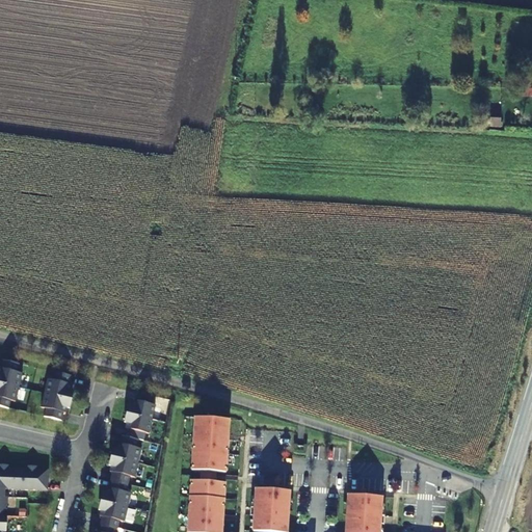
[(531,87),(521,87),(521,96),(531,96),(531,87)]
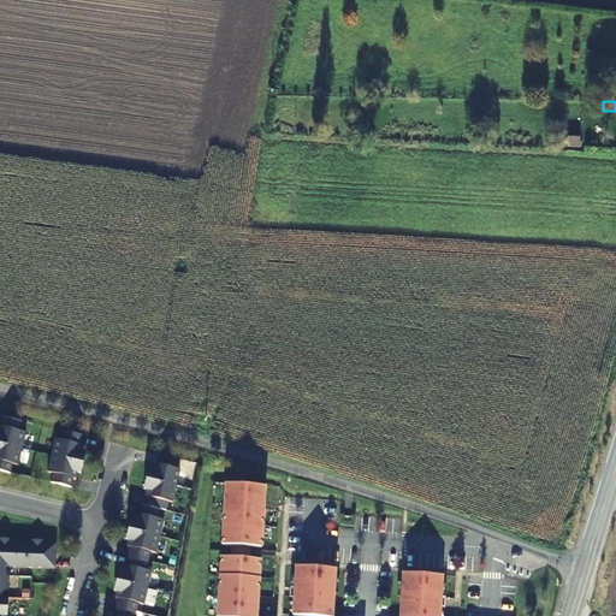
[(579,146),(579,136),(568,136),(569,146),(579,146)]
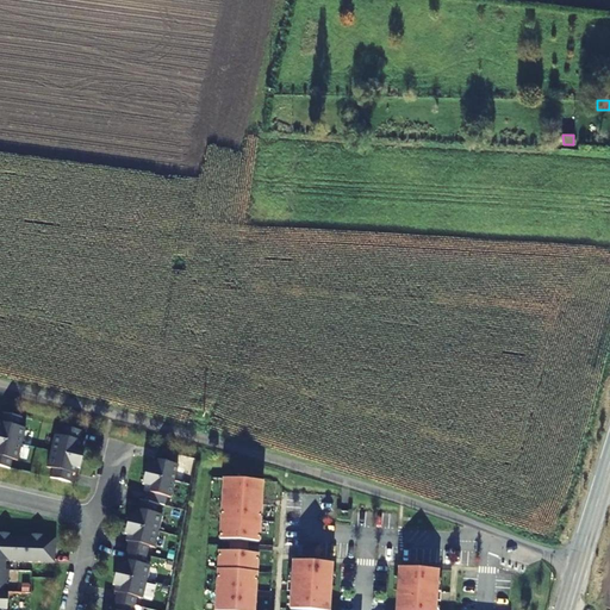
[(0,466),(11,470),(12,460),(18,461),(26,428),(20,427),(23,418),(2,414),(0,421),(0,466)]
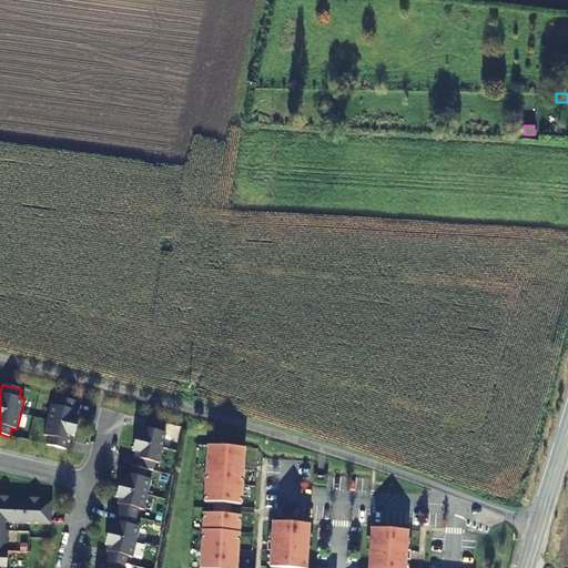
[(47,445),(66,449),(68,442),(71,442),(73,430),(75,432),(78,424),(75,423),(78,412),(75,411),(78,403),(58,398),(57,406),(51,405),(44,436),(49,436),(47,445)]
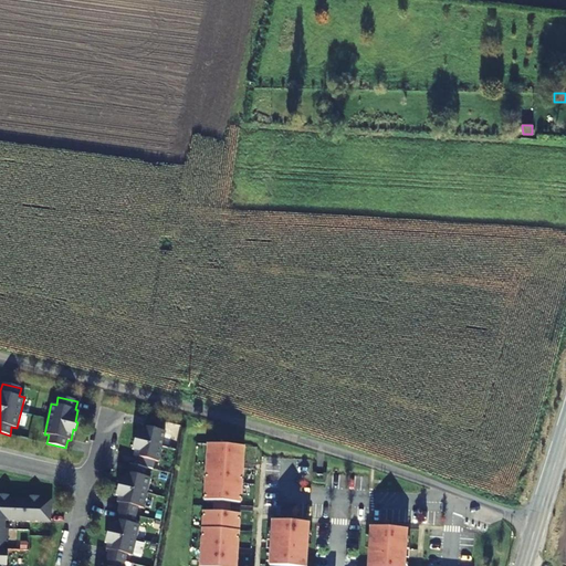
[(165,421),(146,417),(144,426),(140,425),(138,437),(136,436),(134,443),(136,444),(134,456),(136,457),(134,464),(129,463),(127,472),(124,471),(122,482),(119,482),(117,490),(119,490),(117,502),(119,502),(116,520),(113,519),(111,530),(108,530),(106,537),(108,537),(106,548),(108,549),(105,565),(102,565),(124,565),(127,554),(133,555),(139,525),(135,524),(138,506),(144,507),(150,478),(146,477),(148,468),(154,469),(155,460),(159,461),(166,431),(163,430),(165,421)]
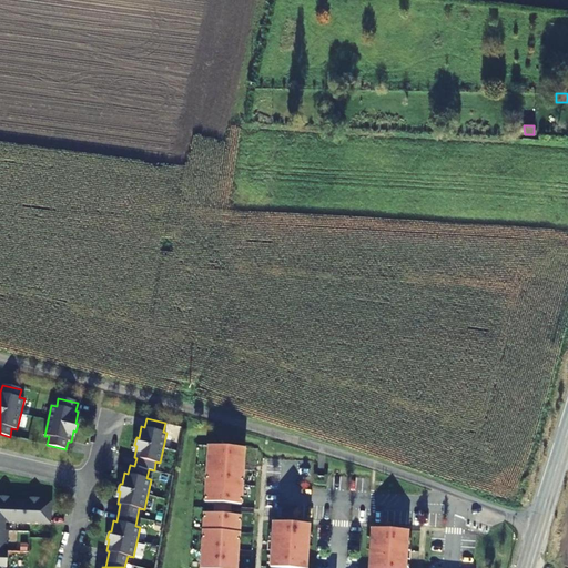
[(245,447),(210,445),(205,501),(216,503),(231,504),(242,504),(245,447)]
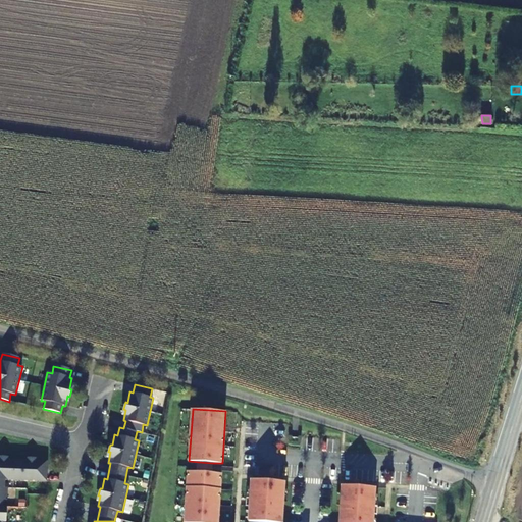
[(8,456),(0,456),(0,521),(2,521),(6,521),(6,507),(4,507),(4,500),(7,500),(7,488),(4,487),(5,480),(47,482),(47,472),(45,472),(45,461),(36,460),(36,457),(28,457),(27,460),(8,459),(8,456)]
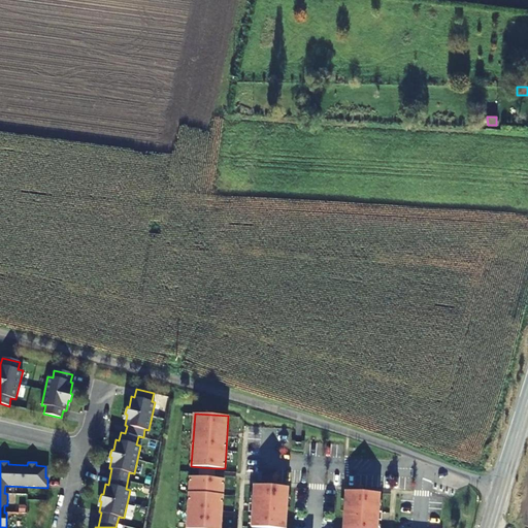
[(213,479),(215,468),(201,467),(200,477),(213,479)]
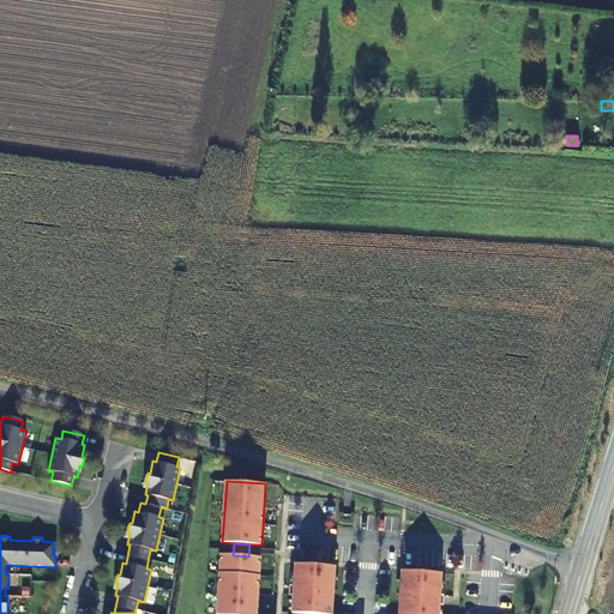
[(233,555),(221,554),(216,613),(256,613),(260,557),(248,557),(233,555)]
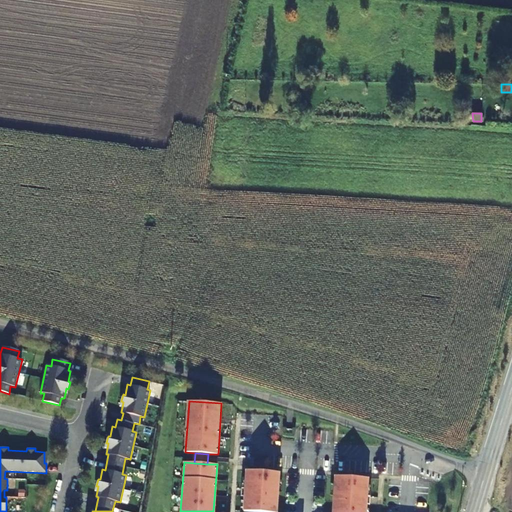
[(244,511),(254,511),(276,511),(279,472),(247,470),(245,488),(242,488),(241,496),(245,496),(244,511)]
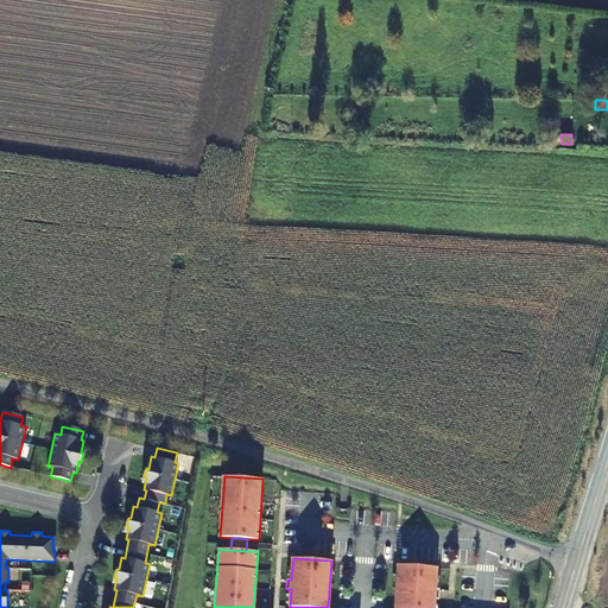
[(441,590),(436,589),(437,569),(399,565),(396,607),(435,607),(436,600),(439,600),(441,590)]
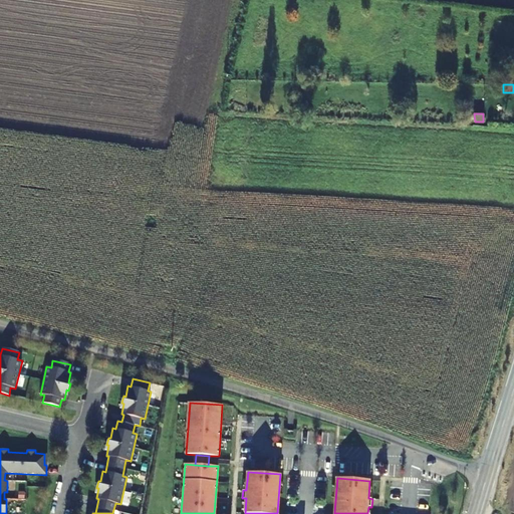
All buildings are outlined.
